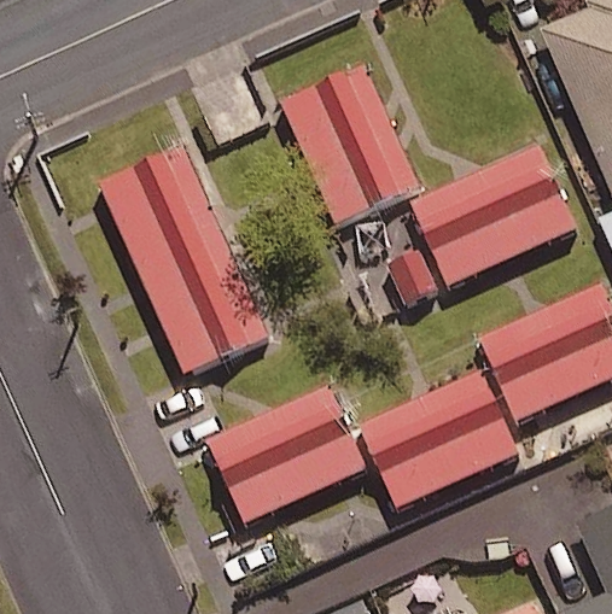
[(586,0),(588,6),(537,27),(611,203),(611,0),(586,0)]
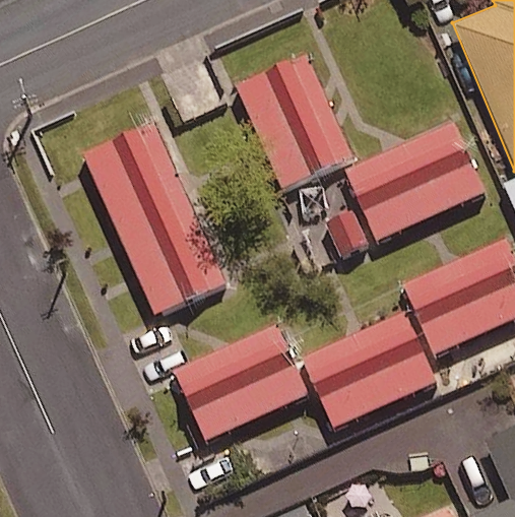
[(305,52),(233,84),(280,188),(352,154),(305,52)]
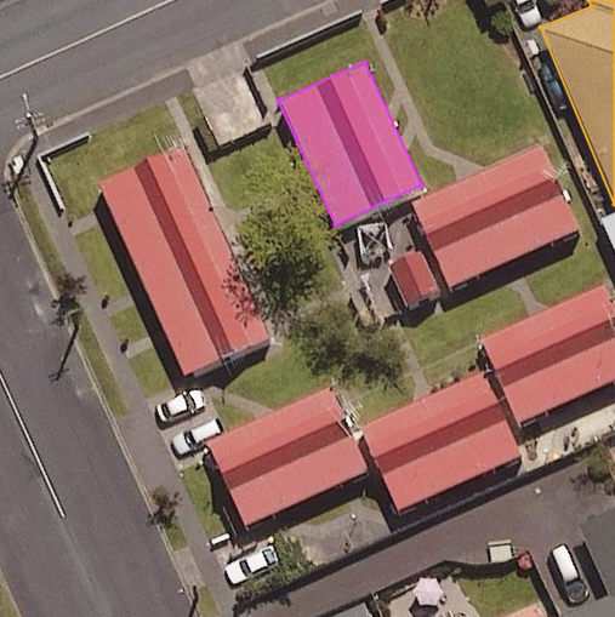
[(580,228),(540,143),(411,201),(450,287),(580,228)]
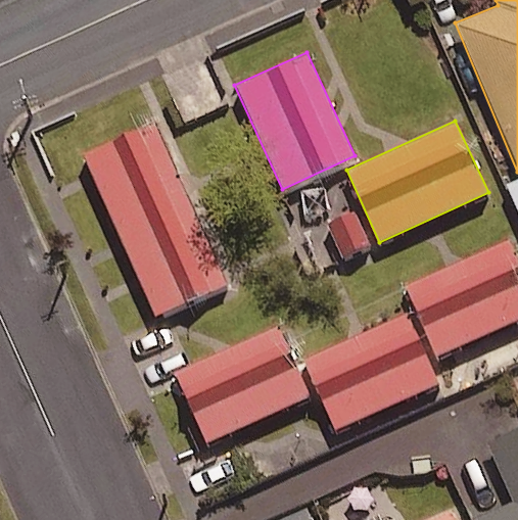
[(228,284),(153,123),(85,153),(160,315),(228,284)]
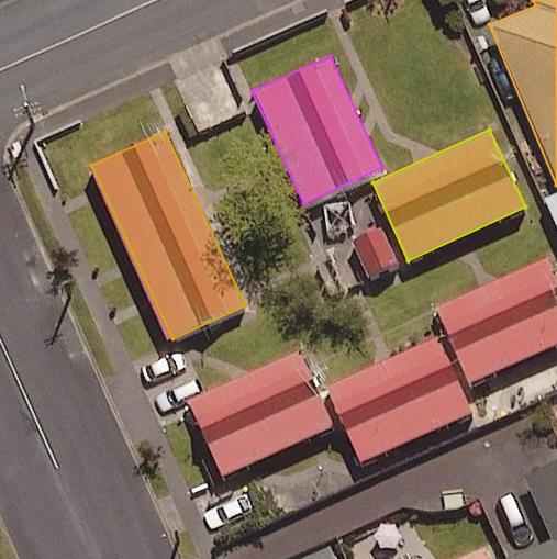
[(556,277),(547,257),(437,308),(472,383),(556,343),(556,277)]
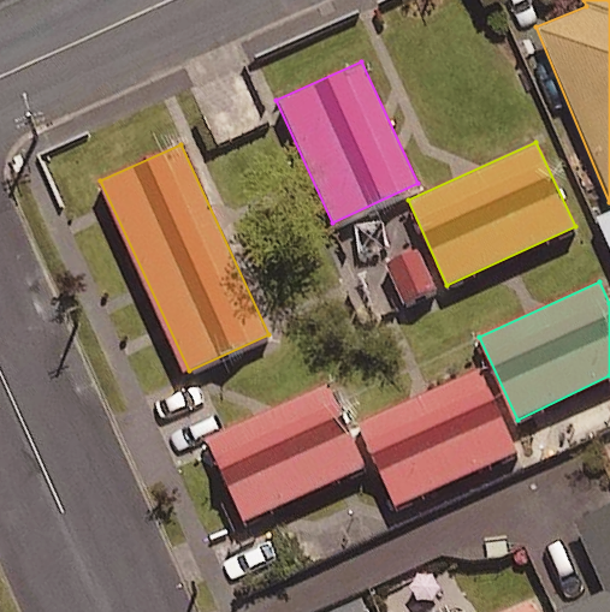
[(480,366),(355,422),(394,506),(519,450),(480,366)]
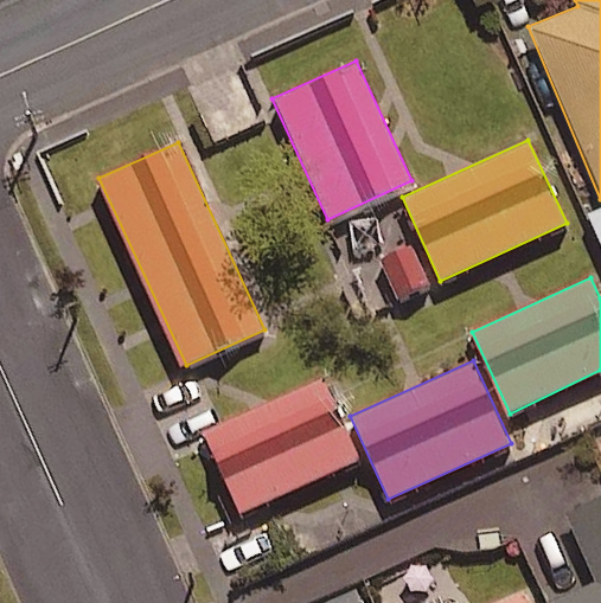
[(320,376),(202,430),(240,513),(358,459),(320,376)]
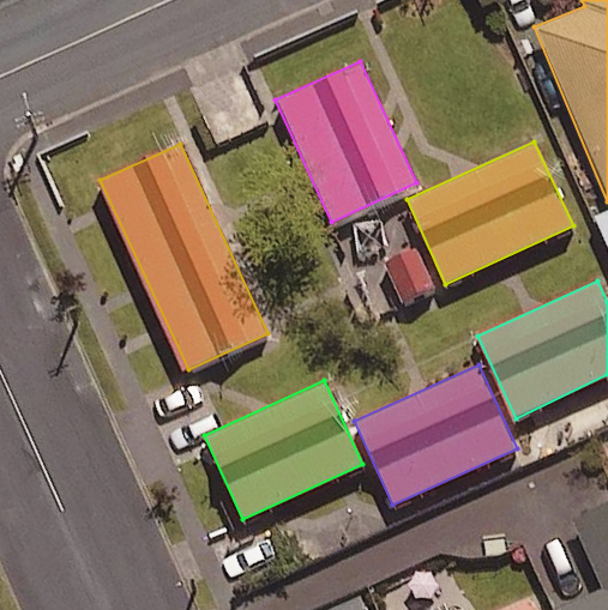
[(607,500),(570,518),(601,586),(553,608),(553,609),(607,609),(607,500)]
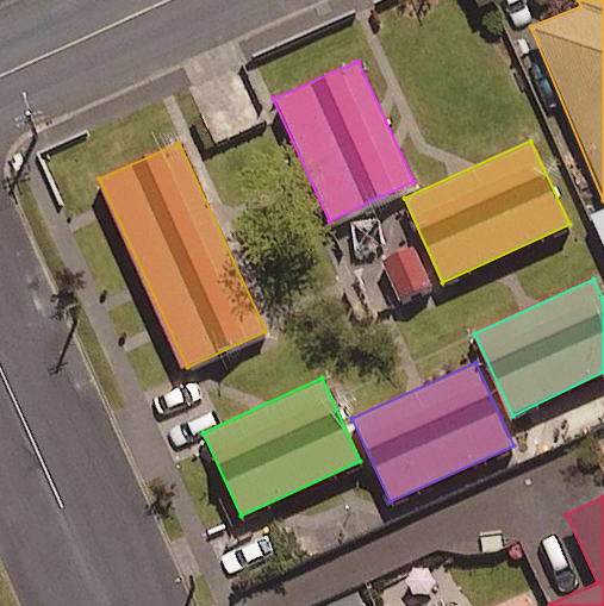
[(372,605),(366,592),(332,605),(372,605)]
